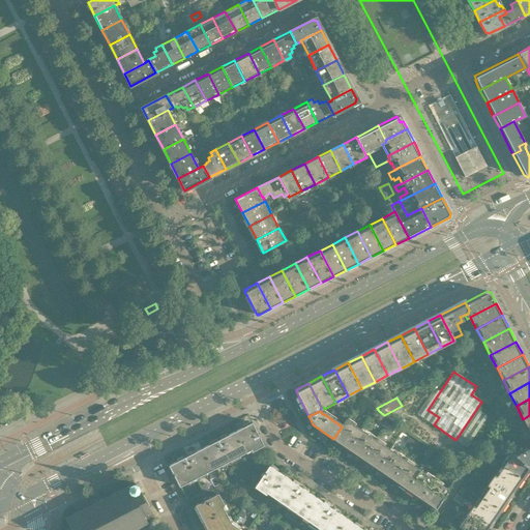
[(387,422),(380,417),(377,421),(385,427),(387,422)]
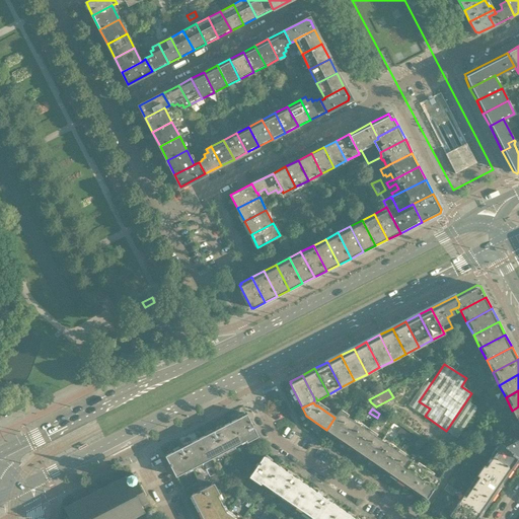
[(339,412),(335,418),(326,430),(334,435),(332,436),(340,440),(353,421),(339,412)]
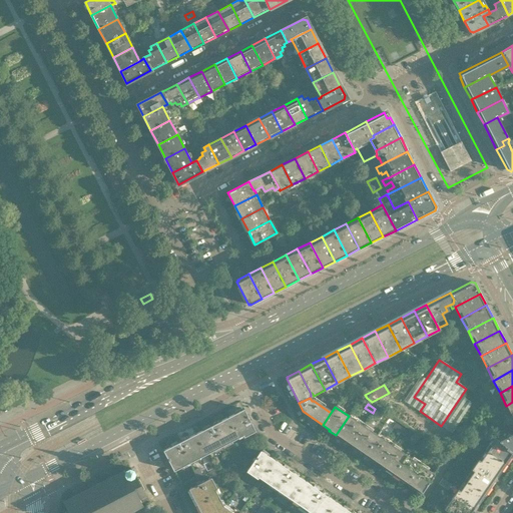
[(255,431),(243,409),(227,417),(237,438),(242,435),(243,437),(255,431)]
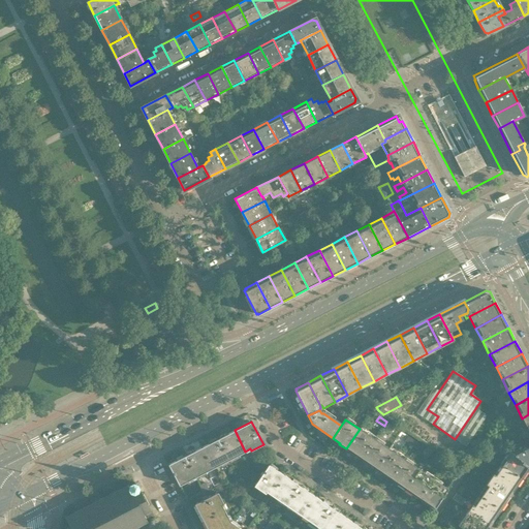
[(395,427),(386,422),(384,426),(392,431),(395,427)]
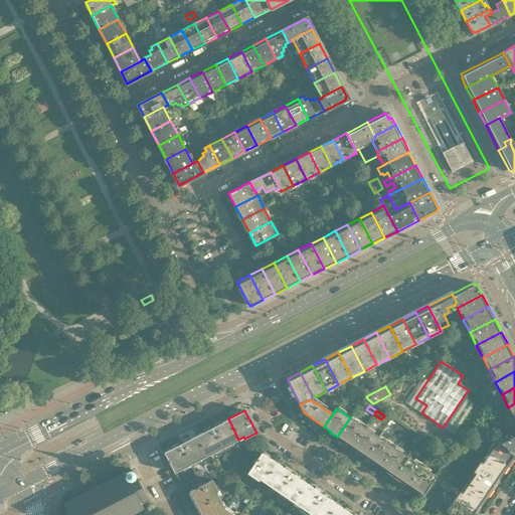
[(350,417),(337,437),(344,442),(345,441),(353,446),(365,427),(350,417)]
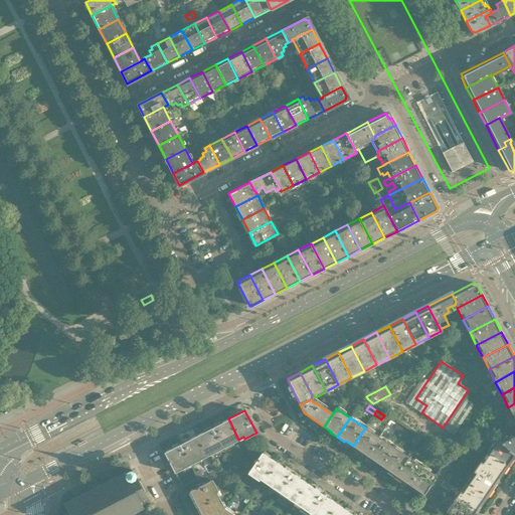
[(228,418),(210,428),(196,436),(207,456),(238,440),(228,418)]
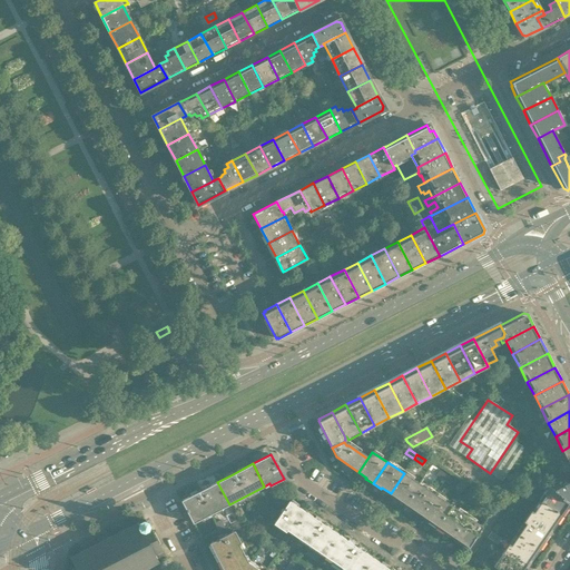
[(448,475),(440,470),(436,474),(444,480),(448,475)]
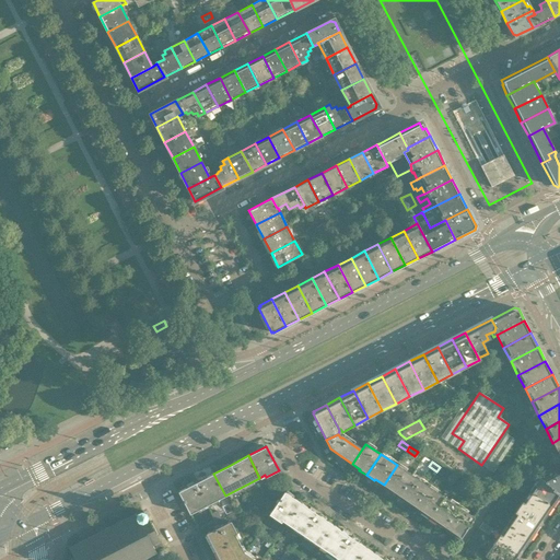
[(397,465),(384,485),(391,490),(391,491),(398,497),(412,475),(397,465)]
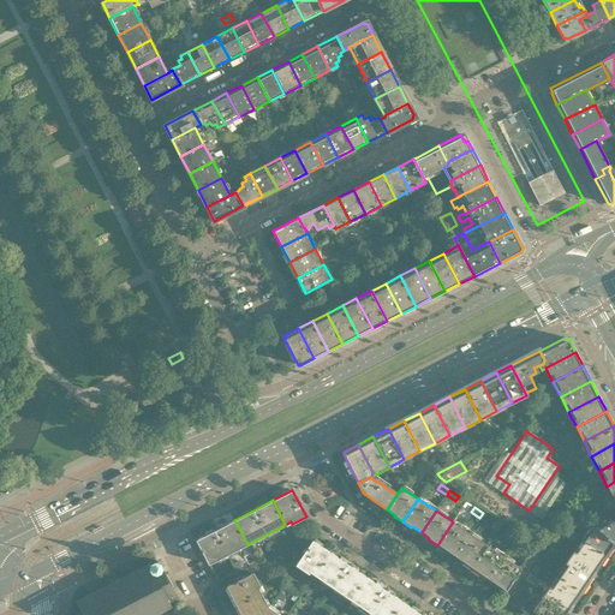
[(493,519),(483,513),(479,518),(489,524),(493,519)]
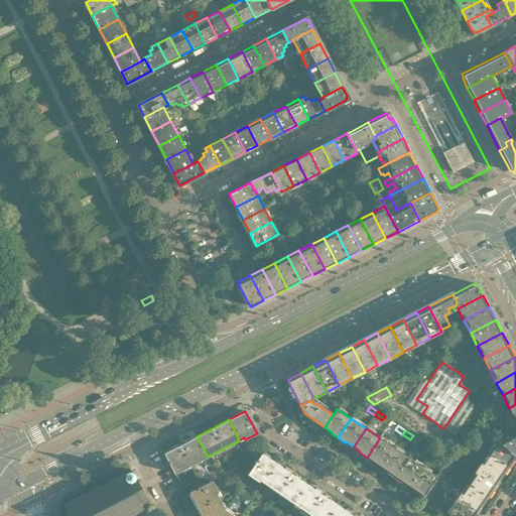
[(515,454),(515,434),(502,442),(514,455),(515,454)]
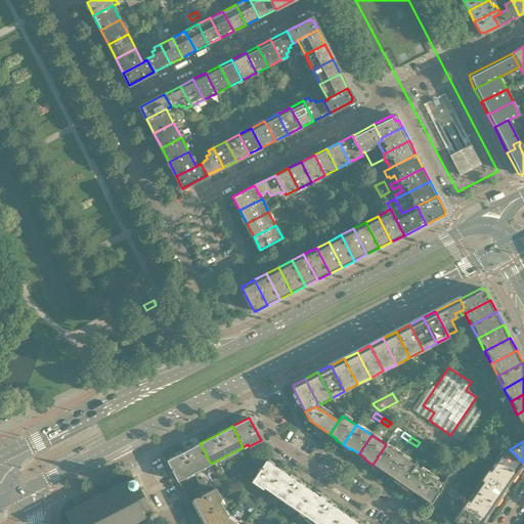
[(200,443),(181,452),(167,460),(177,481),(211,464),(200,443)]
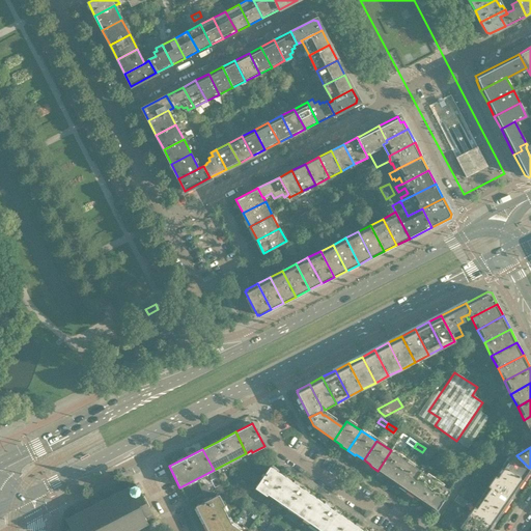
[(391,450),(378,471),(384,475),(385,474),(392,479),(406,460),(391,450)]
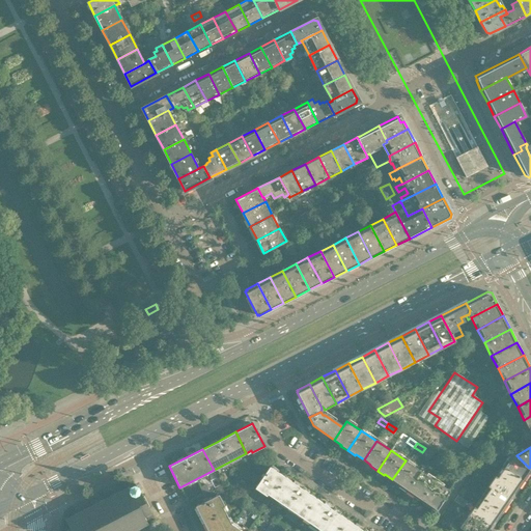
[(529,468),(516,455),(511,451),(507,457),(509,458),(504,467),(523,480),(528,473),(527,472),(529,468)]
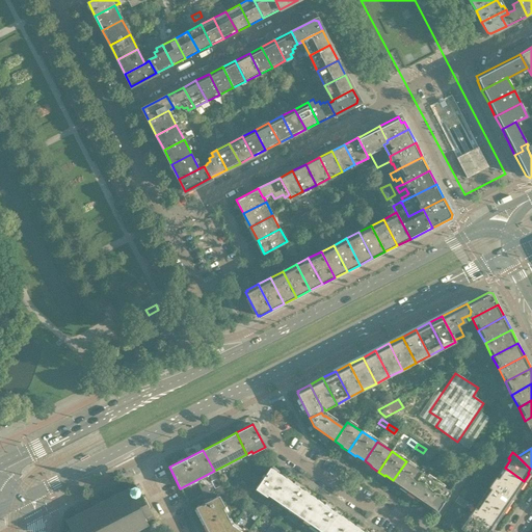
[(447,464),(440,459),(436,463),(445,469),(447,464)]
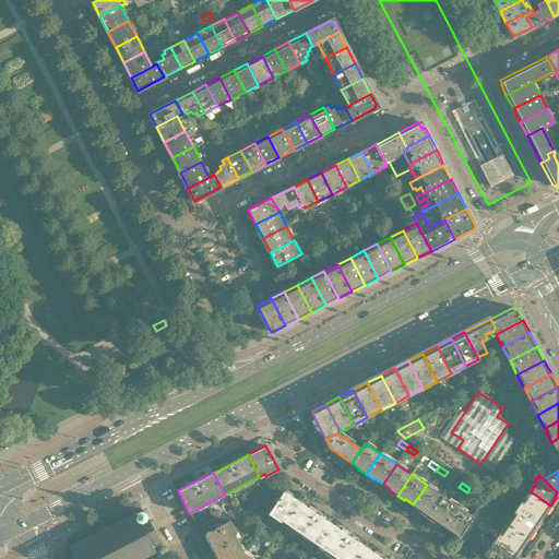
[(427,485),(413,504),(420,510),(420,511),(428,516),(442,496),(427,485)]
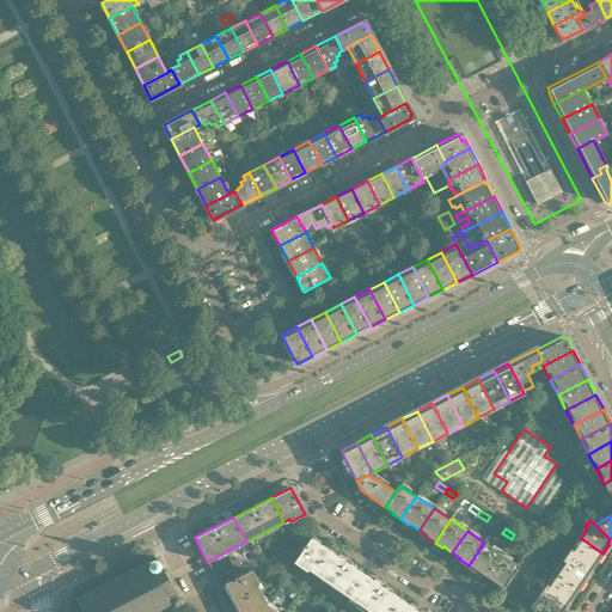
[(524,540),(514,534),(512,539),(520,545),(524,540)]
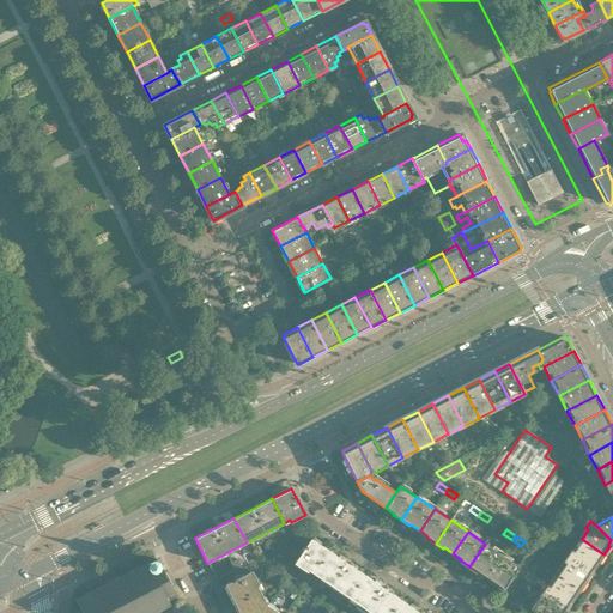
[(329,551),(313,539),(311,538),(295,563),(308,572),(309,570),(314,574),(329,551)]
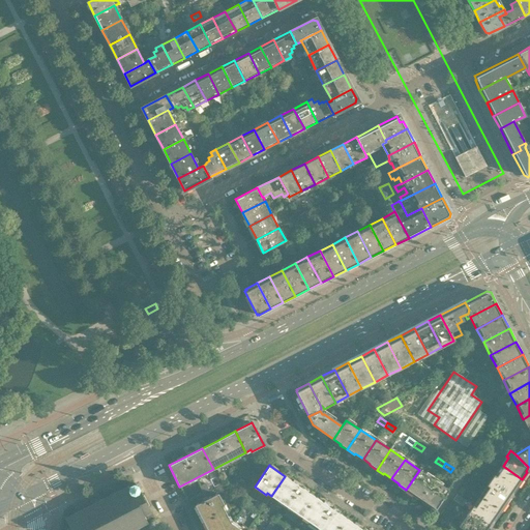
[(522,479),(503,466),(497,475),(495,473),(491,479),(510,494),(517,486),(518,486),(522,479)]
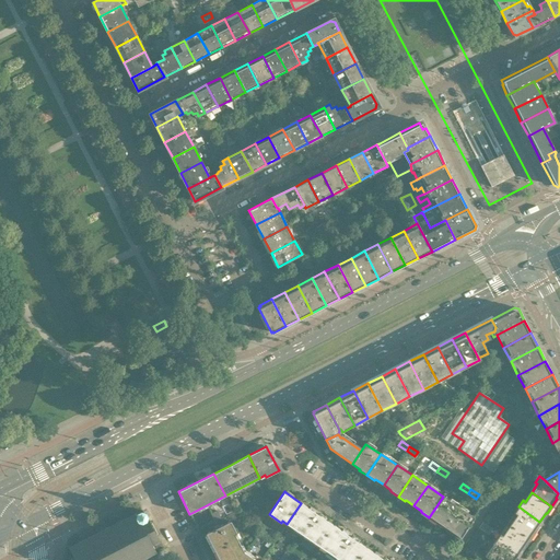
[(443,497),(429,517),(435,522),(436,521),(445,526),(458,506),(443,497)]
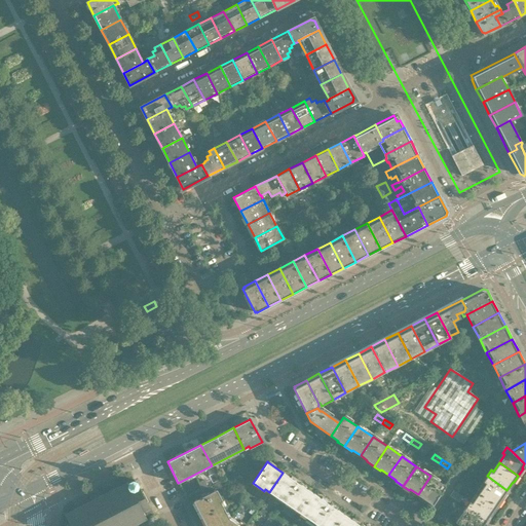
[(313,493),(296,482),(283,473),(269,492),(300,513),(313,493)]
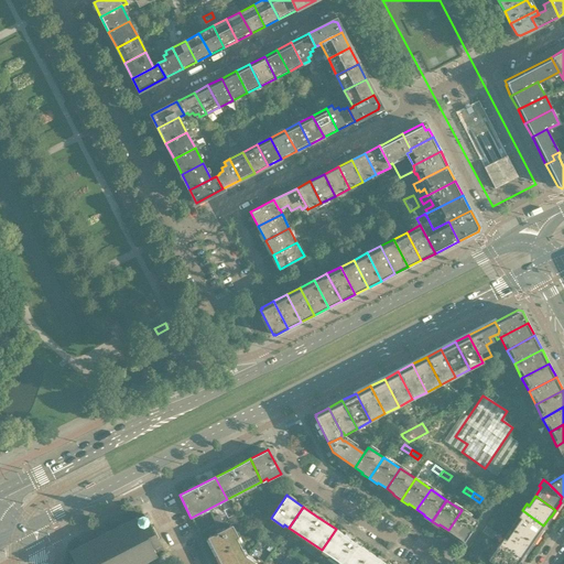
[(462,510),(448,530),(456,535),(455,537),(462,541),(463,540),(464,541),(477,521),(462,510)]
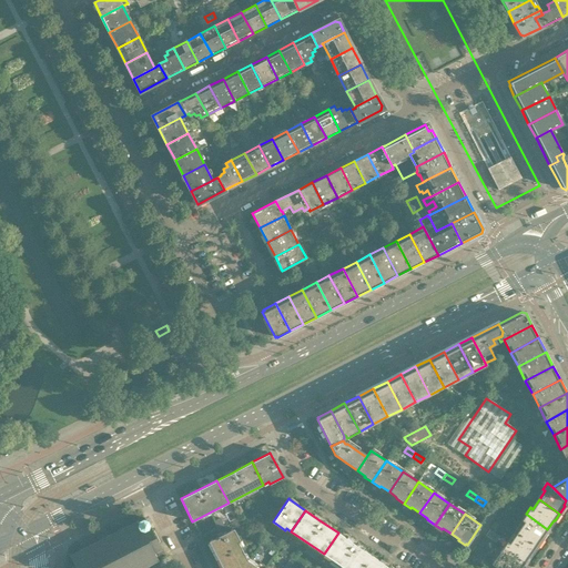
[(547,529),(526,514),(521,520),(524,521),(517,533),(537,546),(543,539),(540,538),(547,529)]
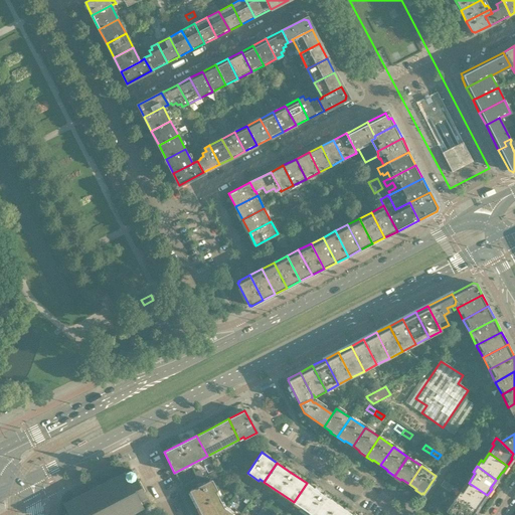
[(132,514),(136,514),(135,513),(143,509),(143,510),(144,509),(140,502),(146,499),(147,499),(135,475),(134,475),(131,470),(126,473),(125,471),(124,472),(124,473),(117,477),(116,476),(107,480),(107,481),(99,485),(99,484),(89,489),(90,490),(81,494),(80,493),(80,494),(80,495),(72,499),(72,498),(71,498),(71,499),(64,503),(63,502),(62,503),(67,512),(63,514),(62,514),(132,514)]
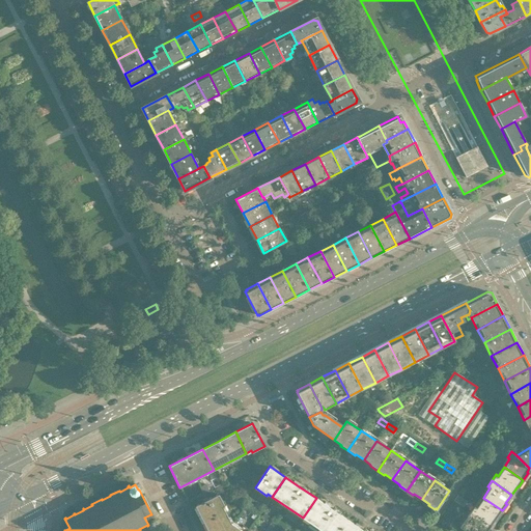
[(205,484),(201,486),(205,494),(210,492),(205,484)]
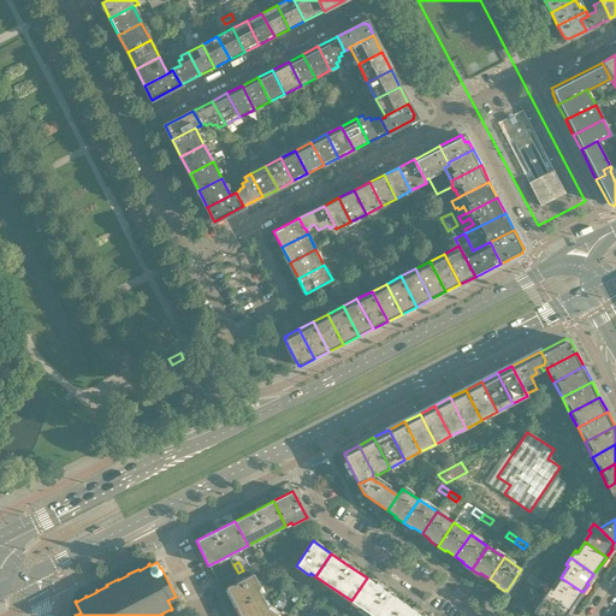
[(226,587),(227,588),(241,615),(280,615),(268,608),(259,588),(260,587),(253,573),(226,587)]
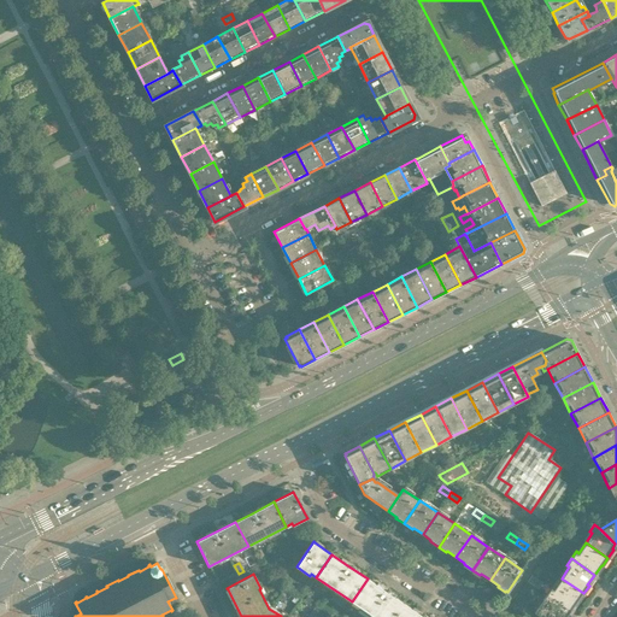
[(393,616),(404,603),(383,589),(368,579),(352,601),(374,616),(393,616)]
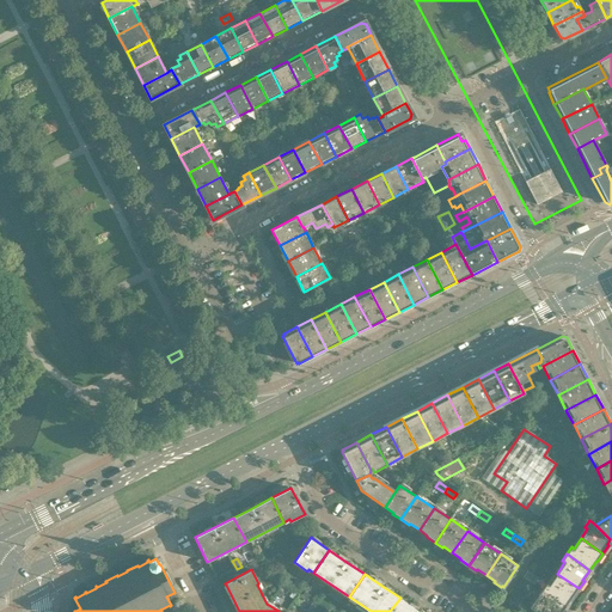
[(573,597),(579,588),(557,574),(549,586),(546,583),(542,589),(565,605),(571,595),(573,597)]
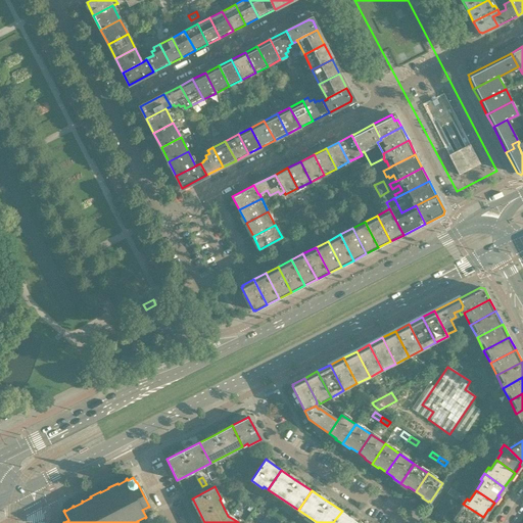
[(478,522),(483,517),(463,504),(453,519),(458,522),(478,522)]
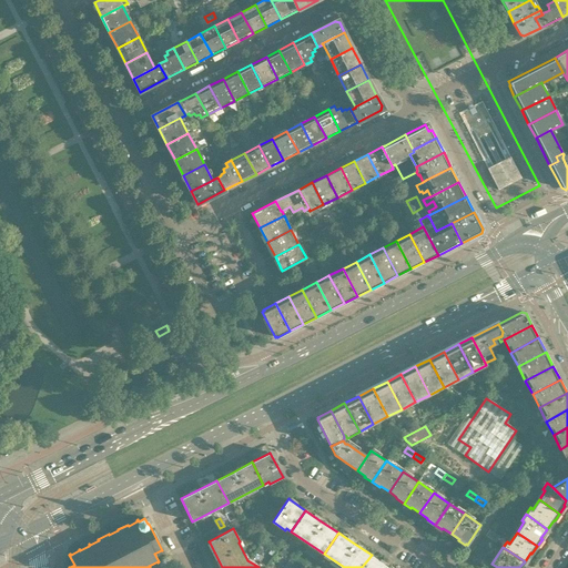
[(389,567),(385,565),(372,555),(362,567),(389,567)]
